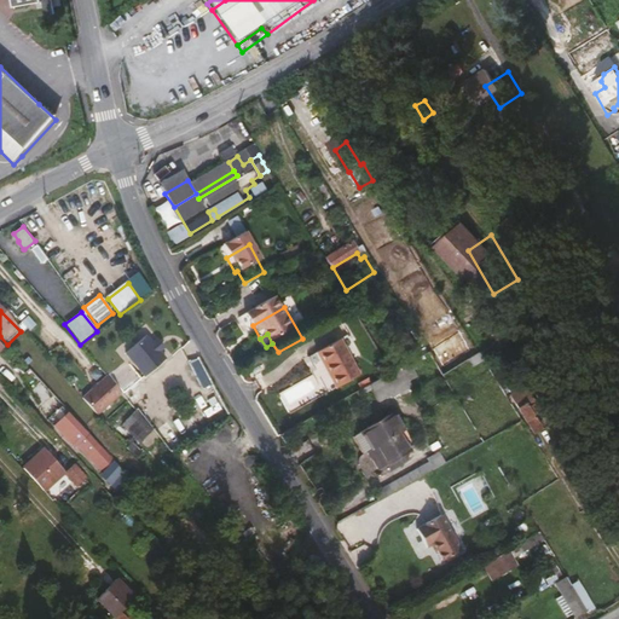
[(144,376),(165,359),(158,352),(151,343),(145,336),(125,353),(144,376)]
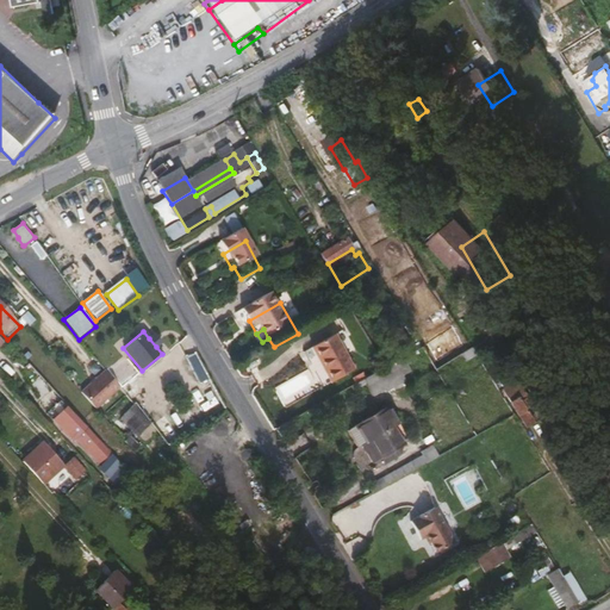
[(149,338),(156,347),(160,344),(153,336),(149,338)]
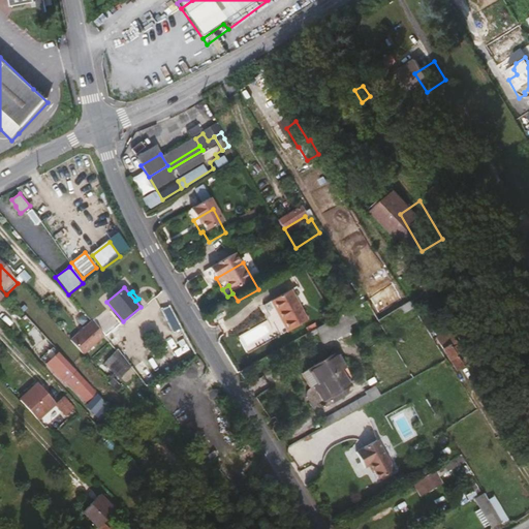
[(0,298),(0,301),(7,309),(12,303),(3,294),(0,298)]
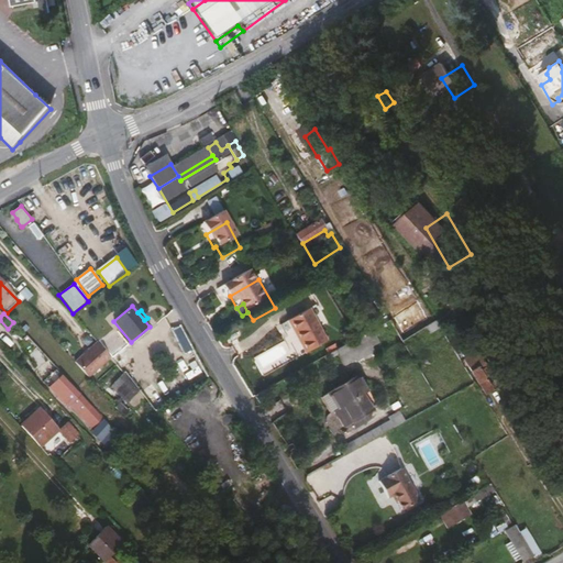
[(289,330),(309,361),(333,346),(313,316),(289,330)]
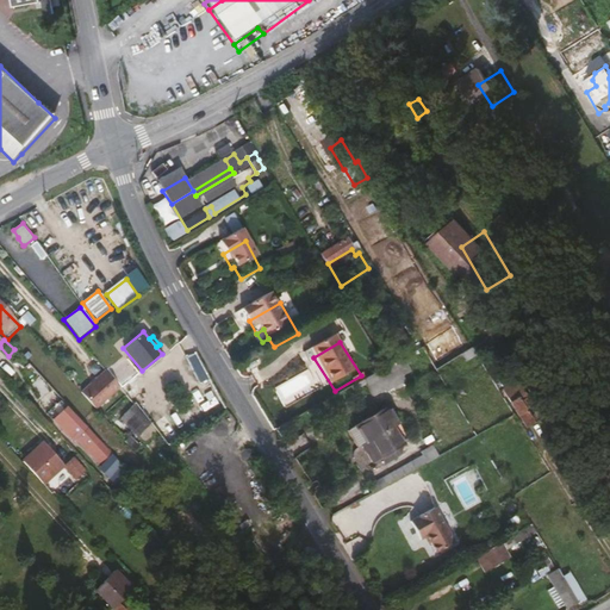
[(116,399),(124,392),(105,369),(81,391),(101,412),(107,419),(122,406),(116,399)]
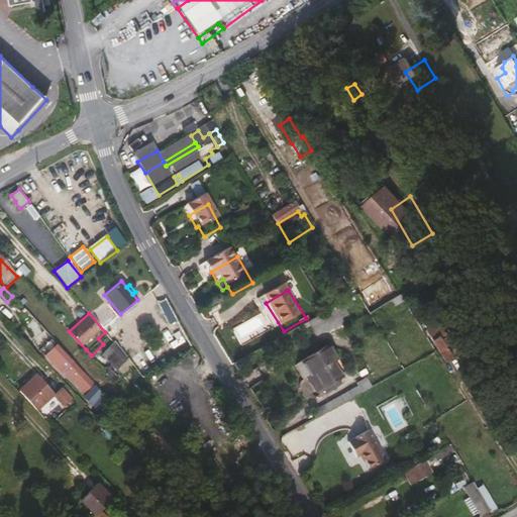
[(441,339),(433,343),(443,366),(451,363),(441,339)]
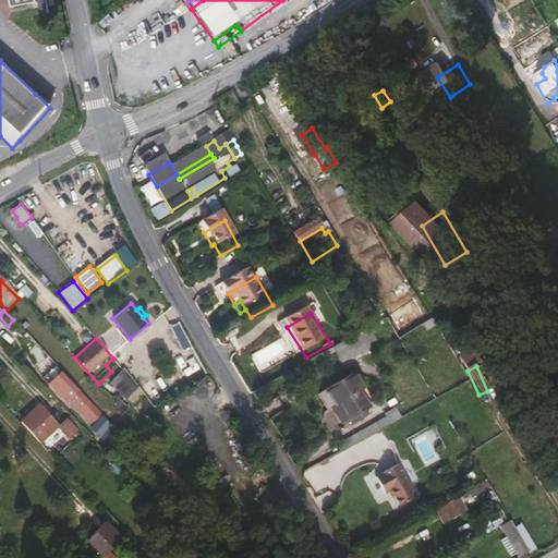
[(128,401),(141,389),(126,373),(113,384),(128,401)]
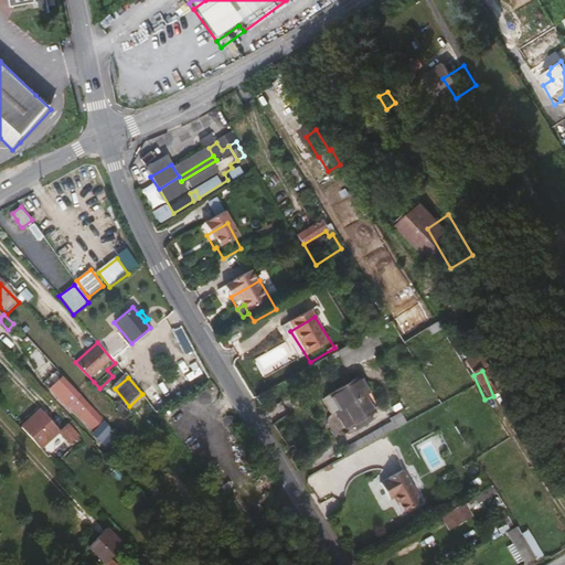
[(100,436),(110,426),(70,383),(57,395),(76,414),(77,413),(100,436)]
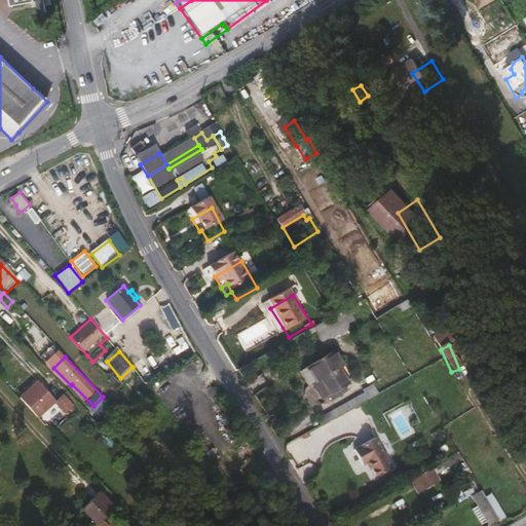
[(312,395),(316,392),(326,408),(332,405),(333,407),(347,399),(345,396),(353,390),(345,376),(349,374),(339,358),(303,379),(312,395)]
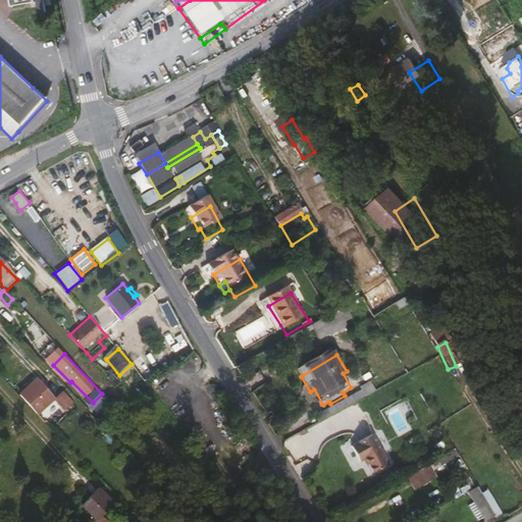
[(459,379),(464,376),(458,365),(452,369),(459,379)]
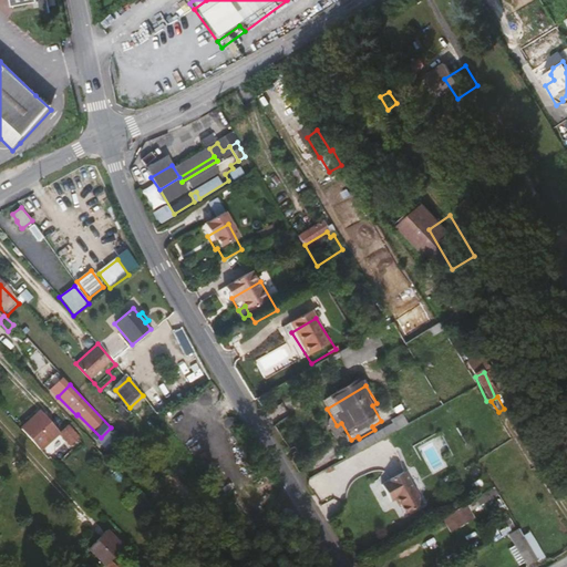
[(124,410),(119,414),(127,424),(133,419),(124,410)]
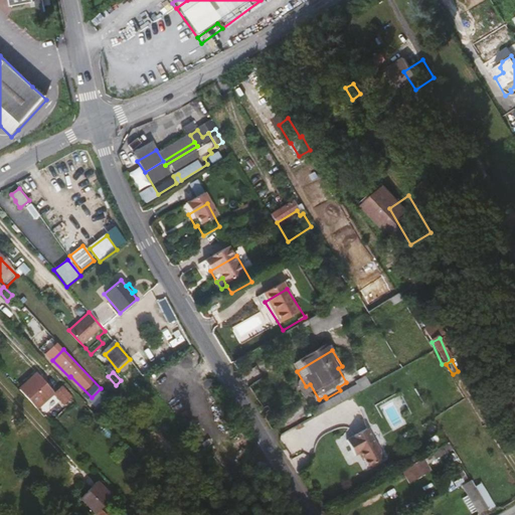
[(38,410),(57,391),(39,373),(20,392),(38,410)]
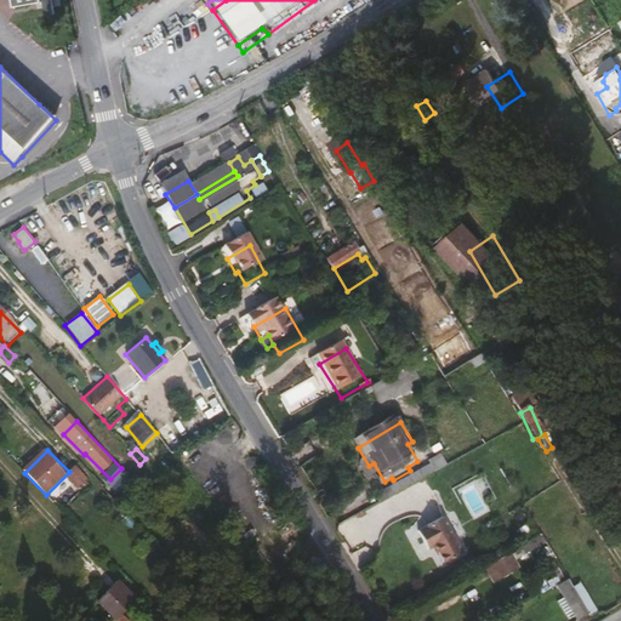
[(70,471),(83,483),(92,474),(80,461),(70,471)]
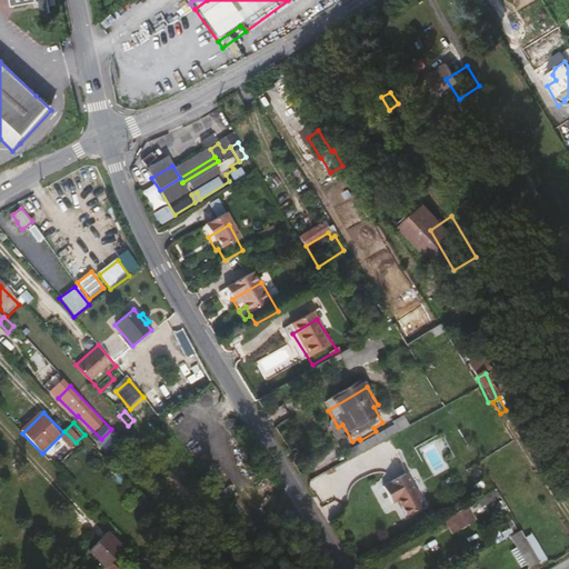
[(349,460),(355,468),(417,431),(411,423),(349,460)]
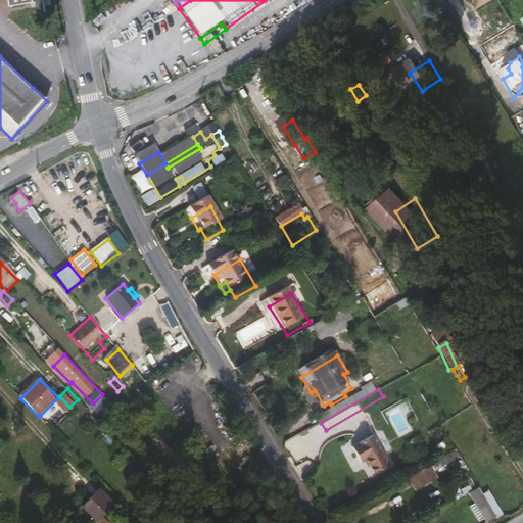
[(93,407),(101,415),(111,403),(102,395),(93,407)]
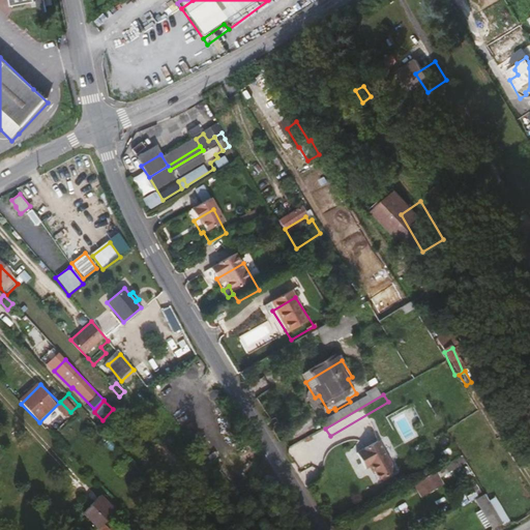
[(395,481),(378,450),(357,464),(366,479),(372,476),(381,490),(395,481)]
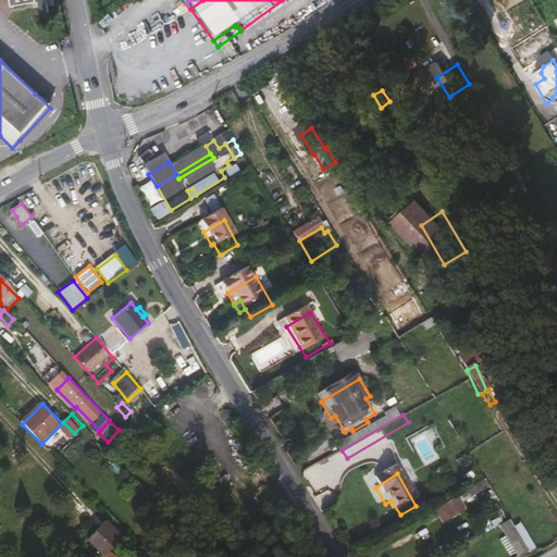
[(475,505),(494,493),(489,484),(469,496),(475,505)]
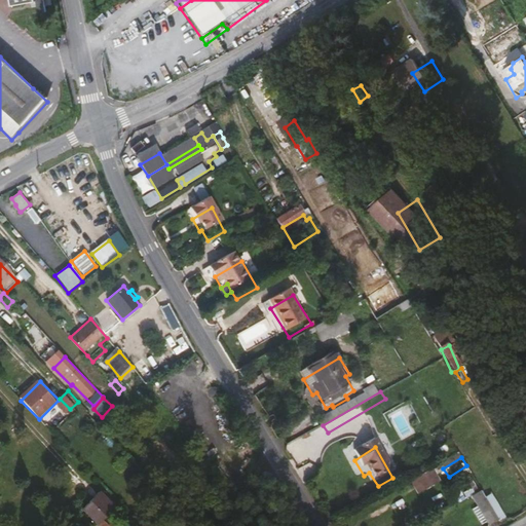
[(441,484),(434,474),(421,481),(428,491),(441,484)]
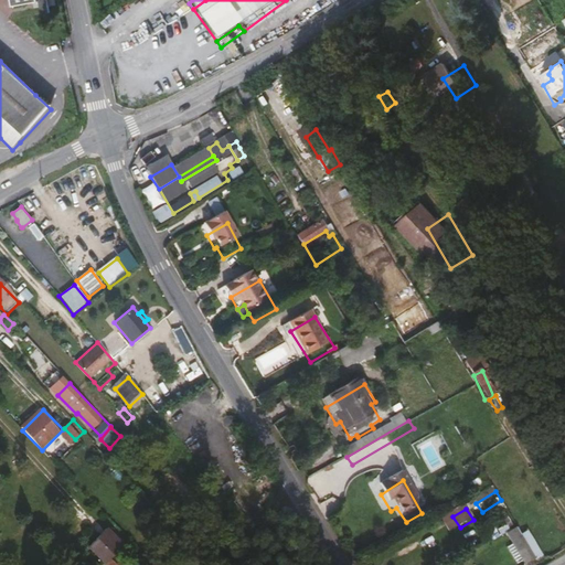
[(227,530),(214,516),(205,523),(209,526),(220,537),(227,530)]
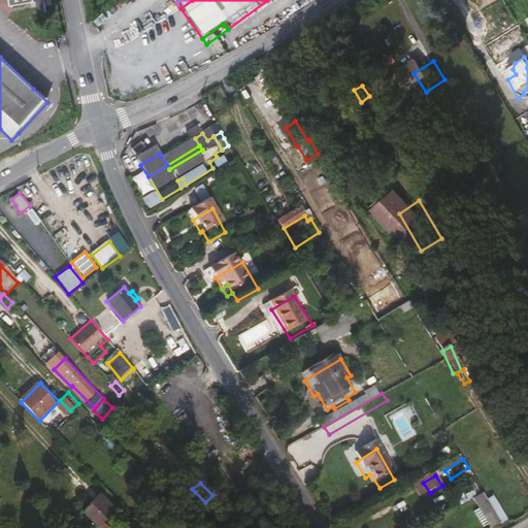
[(430,493),(423,483),(416,488),(422,498),(430,493)]
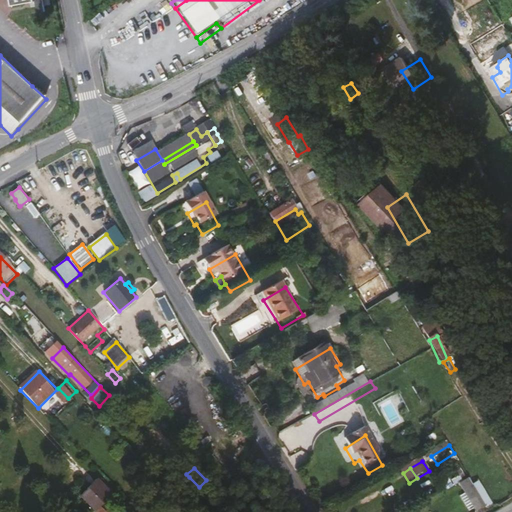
[(477,511),(489,511),(474,485),(464,490),(477,511)]
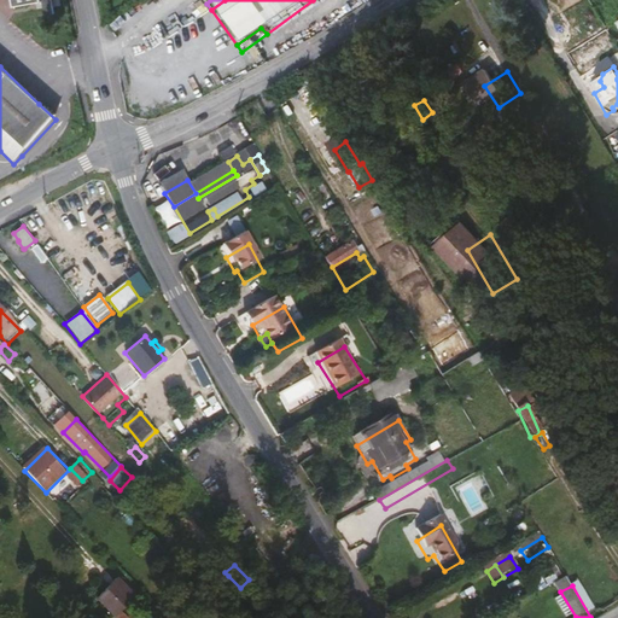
[(129,617),(123,612),(124,611),(108,594),(99,602),(112,617),(129,617)]
